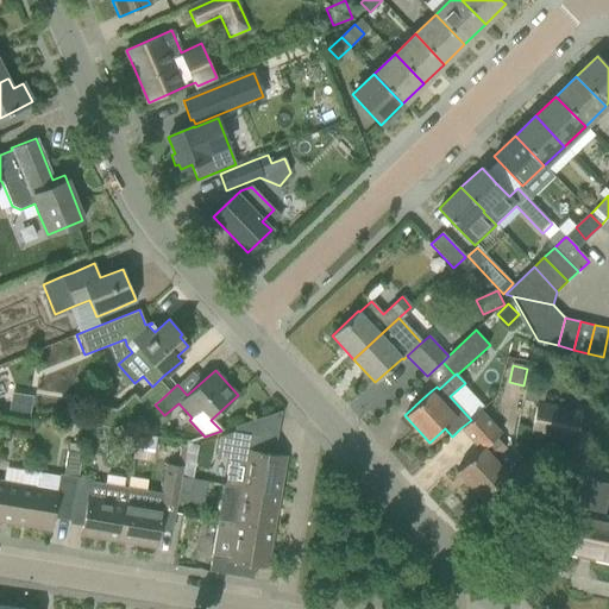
[(476,397),(485,407),(497,395),(488,384),(476,397)]
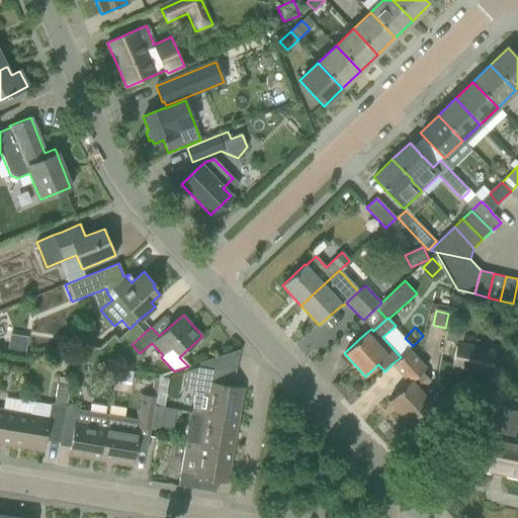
[(445,341),(458,344),(453,366),(490,375),(496,351),(461,343),(464,331),(449,327),(445,341)]
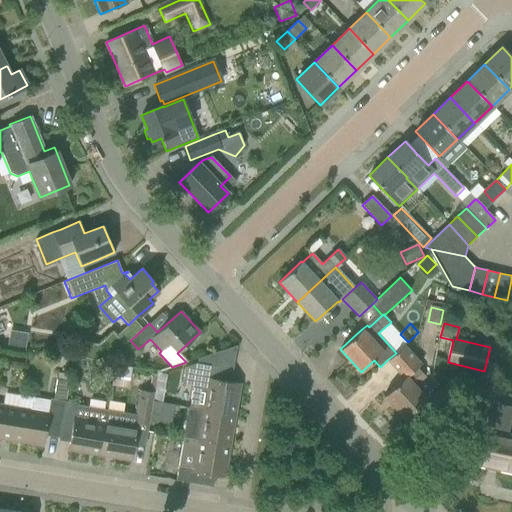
[(106,363),(125,345),(113,331),(98,345),(86,343),(83,359),(106,363)]
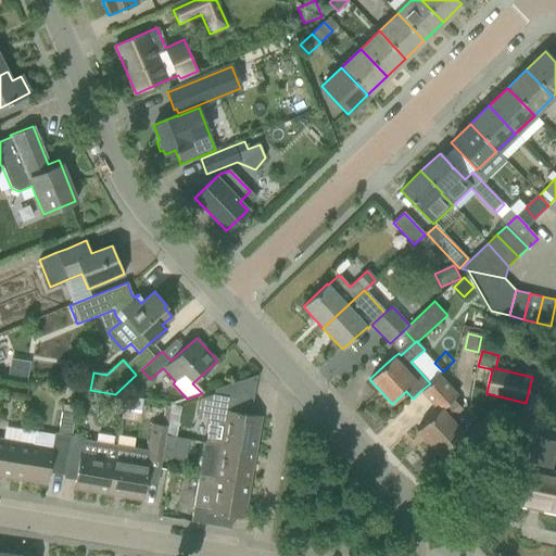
[(26,382),(27,373),(9,369),(7,380),(26,382)]
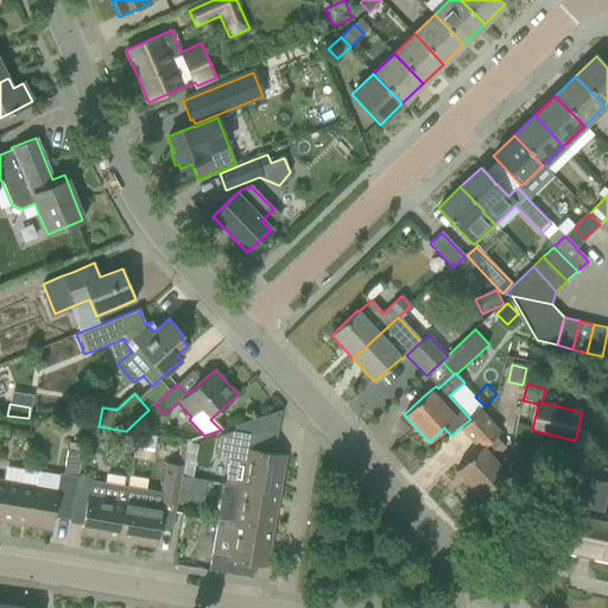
[(499,489),(506,482),(502,479),(508,474),(495,458),(506,449),(496,437),(501,432),(481,410),(470,419),(460,428),(479,449),(455,470),(480,498),(492,487),(493,488),(495,486),(499,489)]
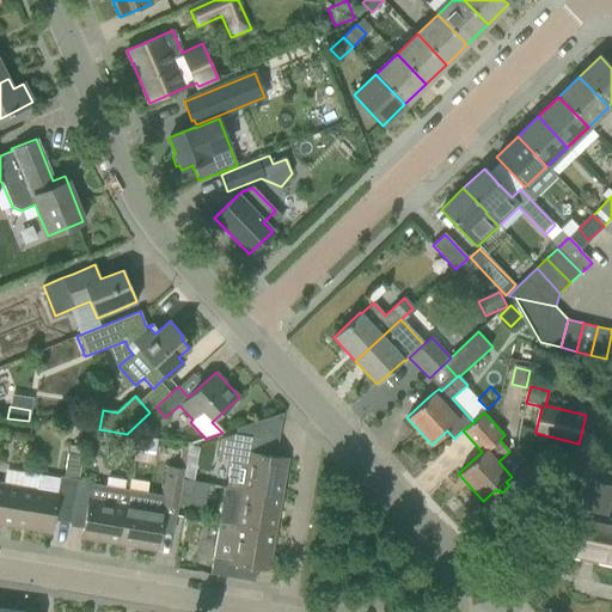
[(277,441),(255,438),(236,434),(220,440),(218,459),(245,464),(243,471),(228,469),(225,487),(281,496),(287,459),(275,457),(277,441)]
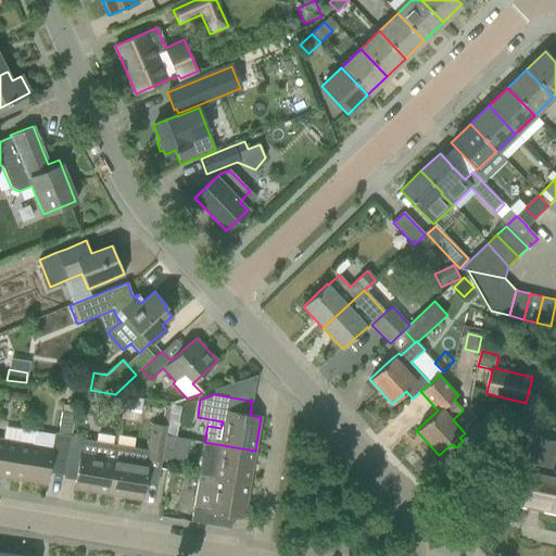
[(124,396),(121,417),(139,420),(142,399),(124,396)]
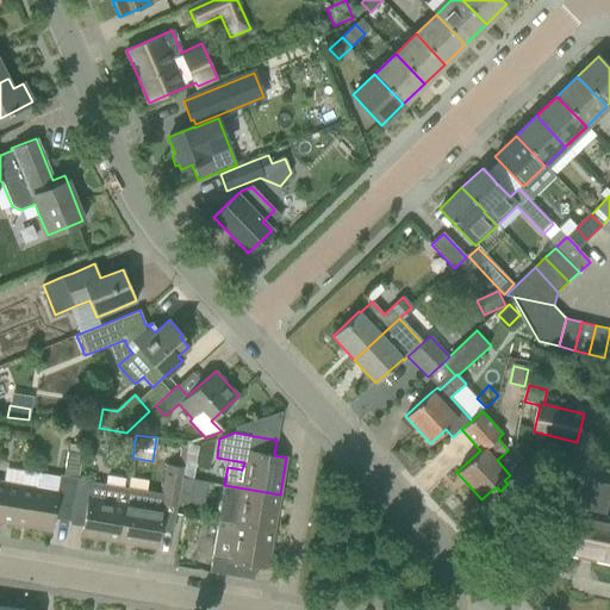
[(184,467),(181,478),(192,480),(198,447),(187,444),(184,467)]
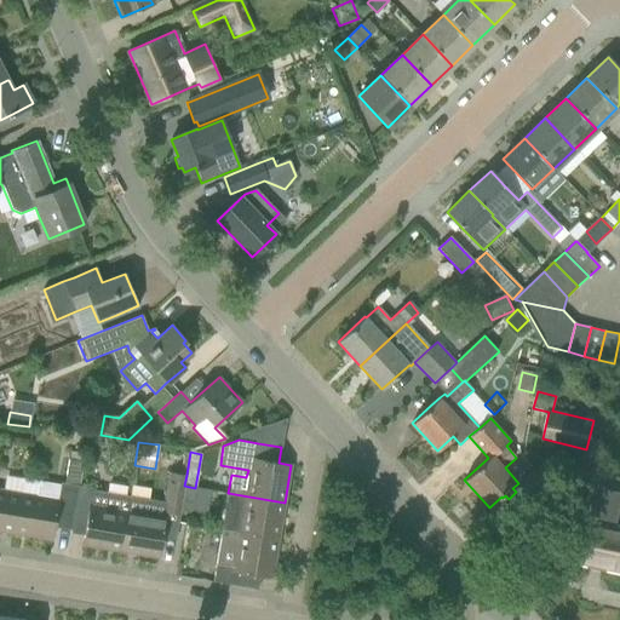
[(19,493),(12,533),(51,540),(53,527),(72,530),(73,518),(76,497),(79,487),(79,486),(82,463),(69,460),(65,484),(62,483),(61,486),(38,481),(35,495),(21,493),(19,493)]
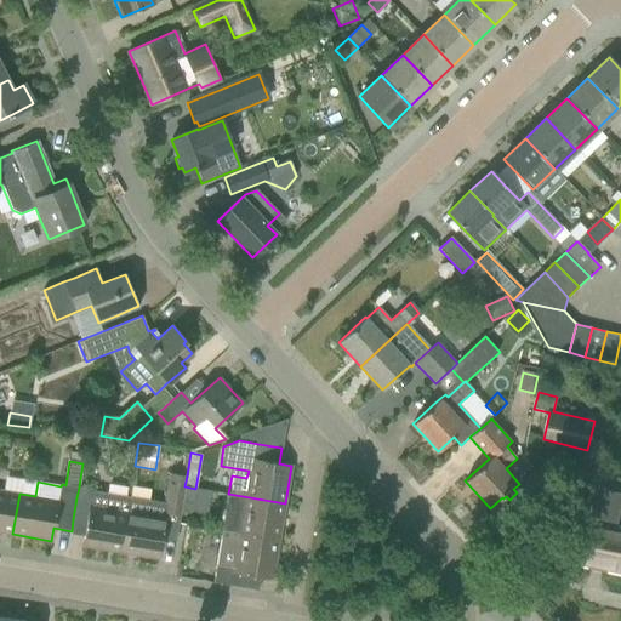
[(127,512),(120,552),(159,559),(165,519),(166,513),(180,516),(182,502),(184,486),(187,476),(170,473),(164,503),(130,497),(127,512)]
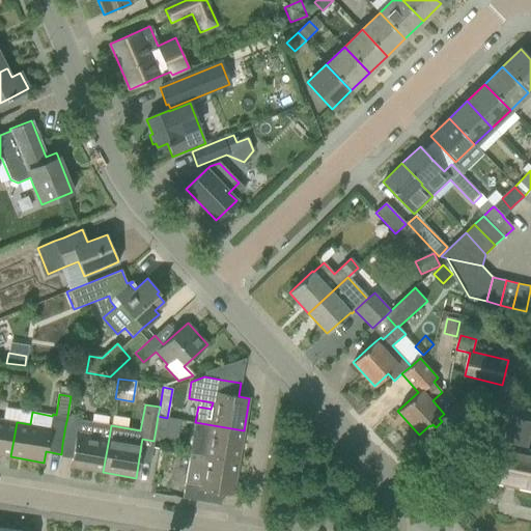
[(497,447),(490,479),(530,487),(530,454),(512,451),(520,418),(506,415),(499,448),(497,447)]
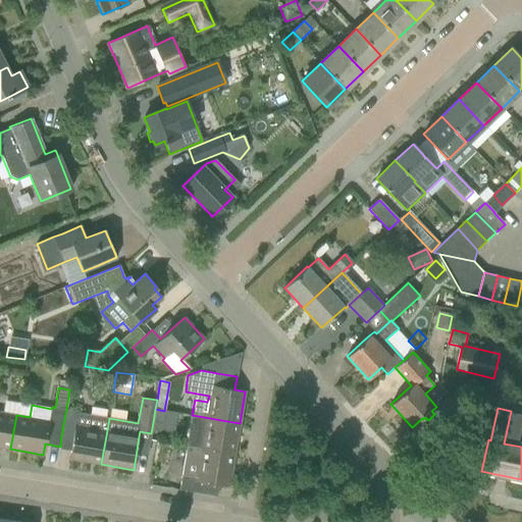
[(164,411),(155,409),(153,422),(162,423),(164,411)]
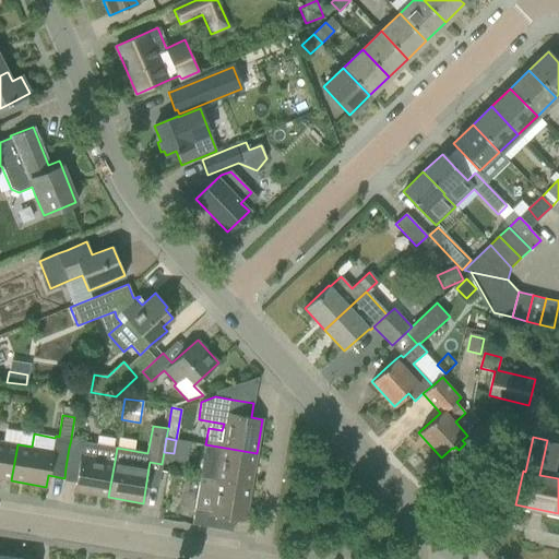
[(71,439),(66,467),(78,470),(74,491),(108,497),(115,461),(117,448),(71,439)]
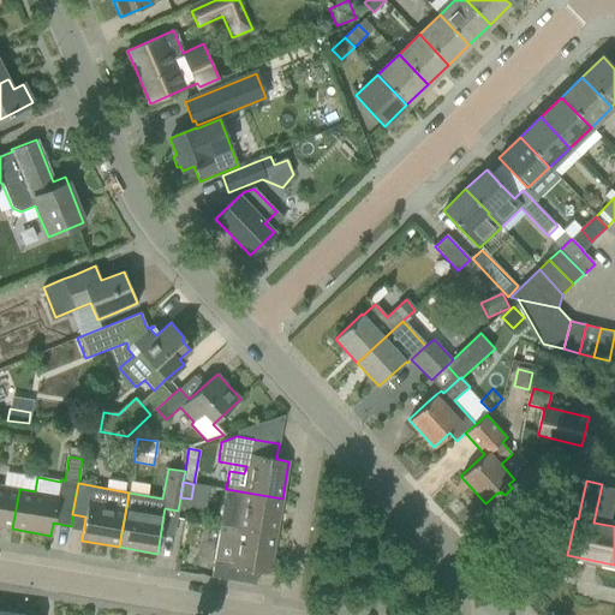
[(0,526),(12,529),(19,489),(0,485),(0,526)]
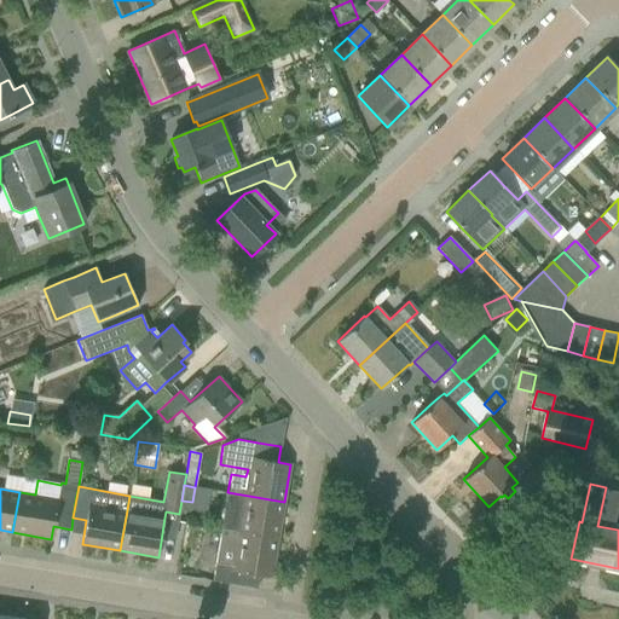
[(227,492),(221,531),(277,541),(284,502),(227,492)]
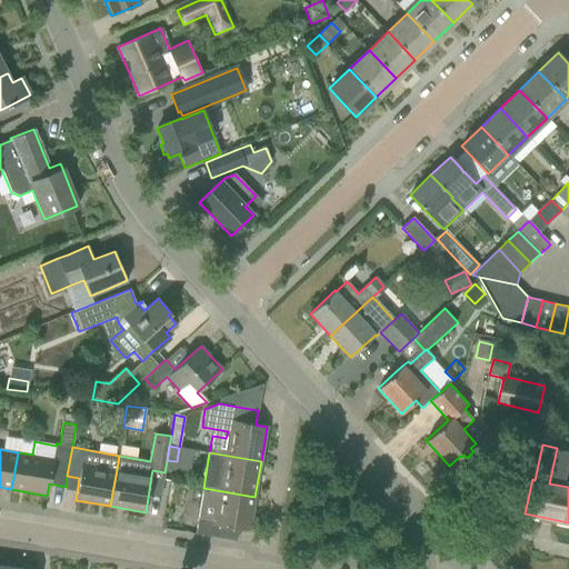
[(255,497),(203,488),(198,517),(195,533),(236,541),(238,529),(249,530),(255,497)]
